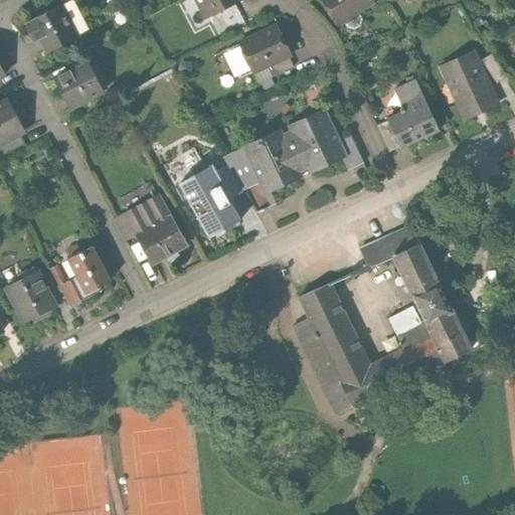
[(194,0),(205,19),(243,0),(242,0),(194,0)]
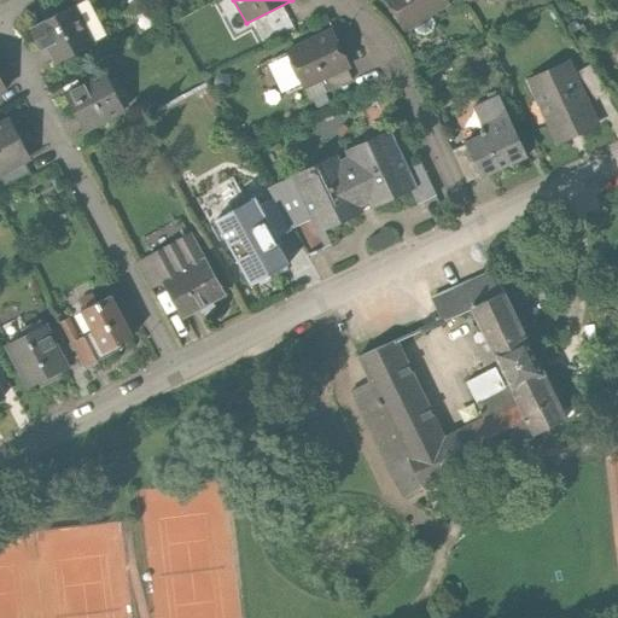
[(385,0),(406,31),(449,4),(445,0),(385,0)]
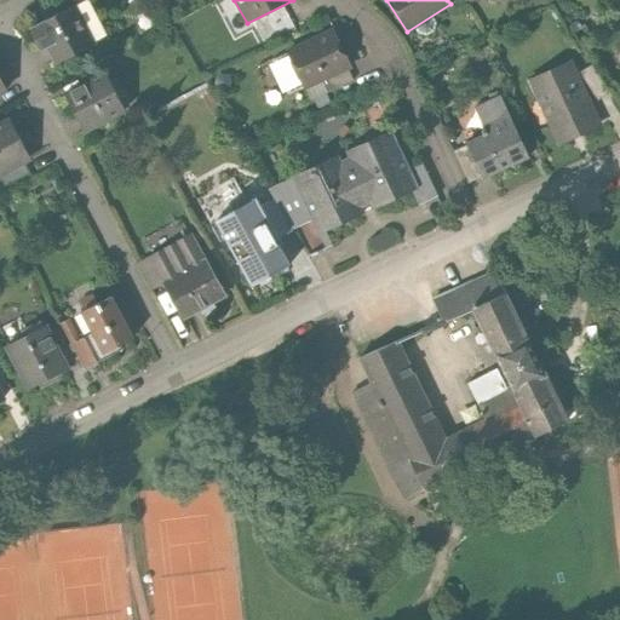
[(464,0),(447,0),(451,4),(455,13),(468,6),(464,0)]
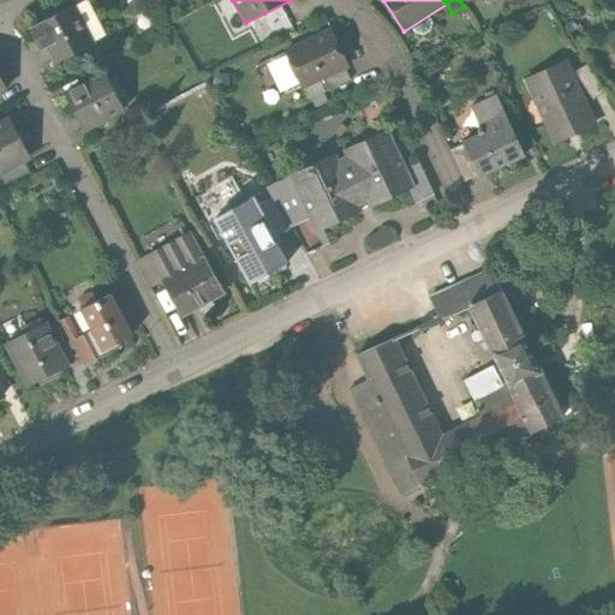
[(95,46),(77,7),(31,29),(41,49),(47,47),(57,65),(95,46)]
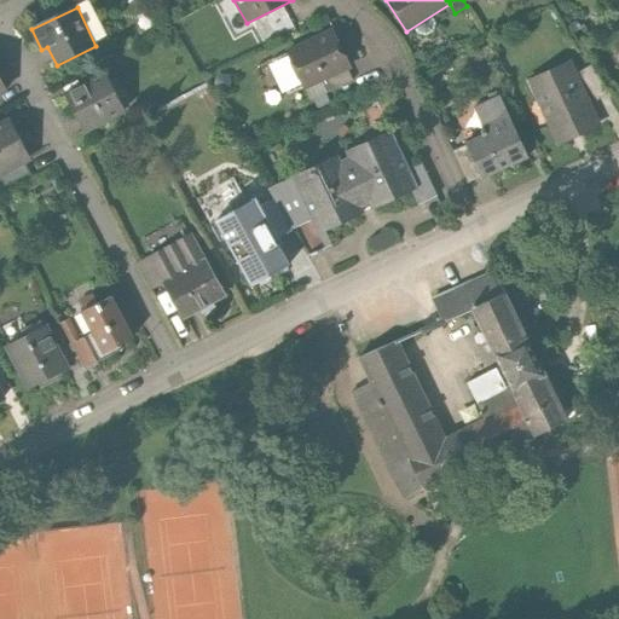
[(334,32),(285,53),(302,88),(346,68),(350,67),(334,32)]
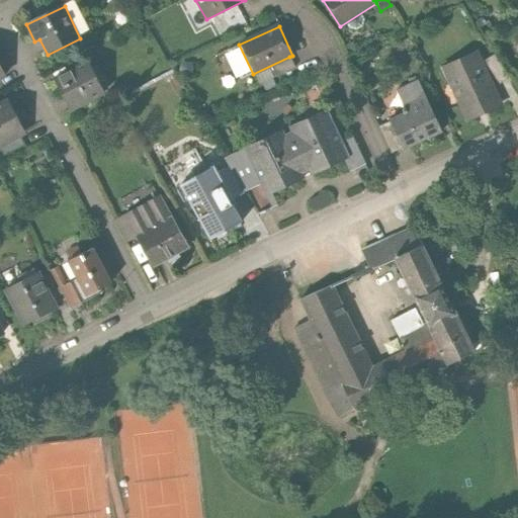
[(227,51),(241,80),(253,74),(239,45),(227,51)]
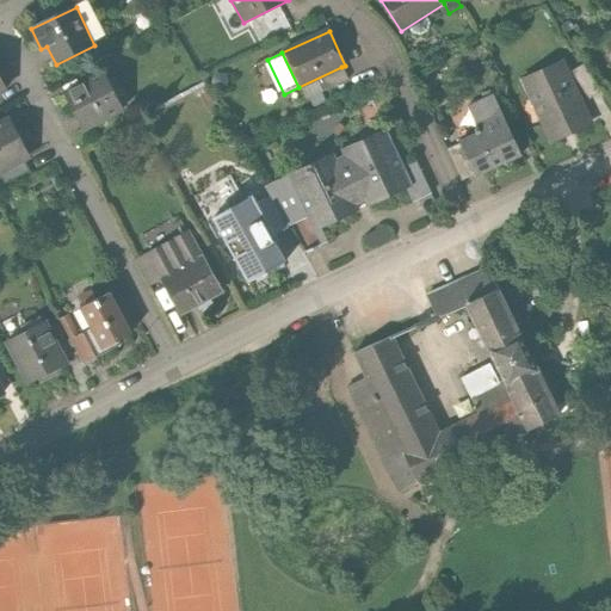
[(562,62),(523,81),(551,141),(591,123),(562,62)]
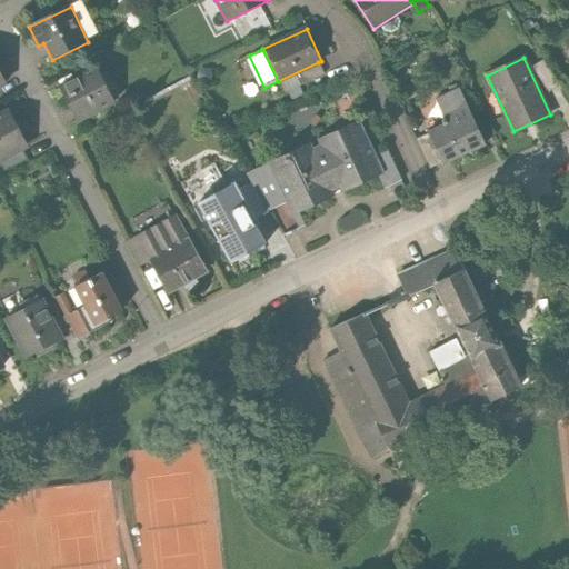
[(542,60),(531,67),(549,93),(559,86),(542,60)]
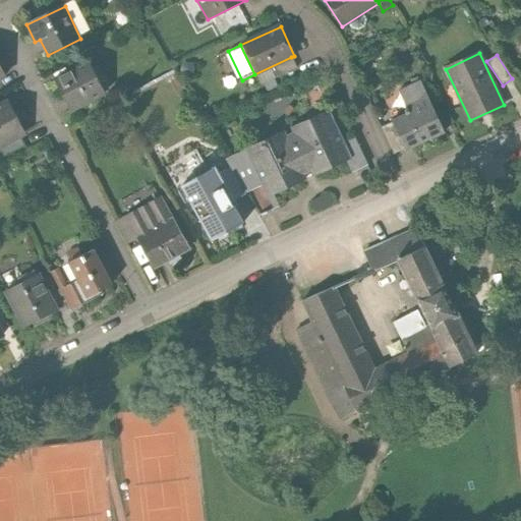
[(291,57),(254,74),(259,85),(264,83),(275,78),(296,69),(291,57)]
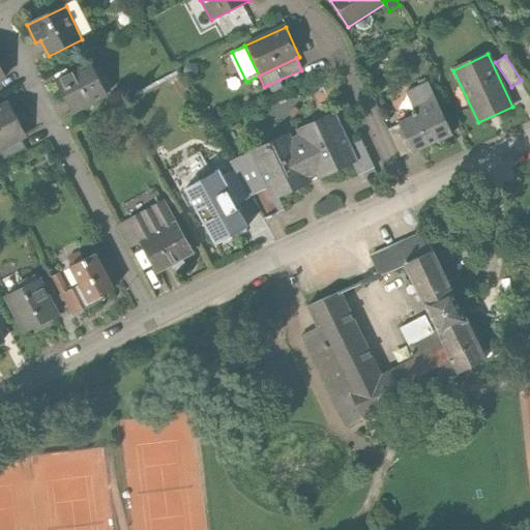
[(89,60),(56,79),(74,113),(108,95),(89,60)]
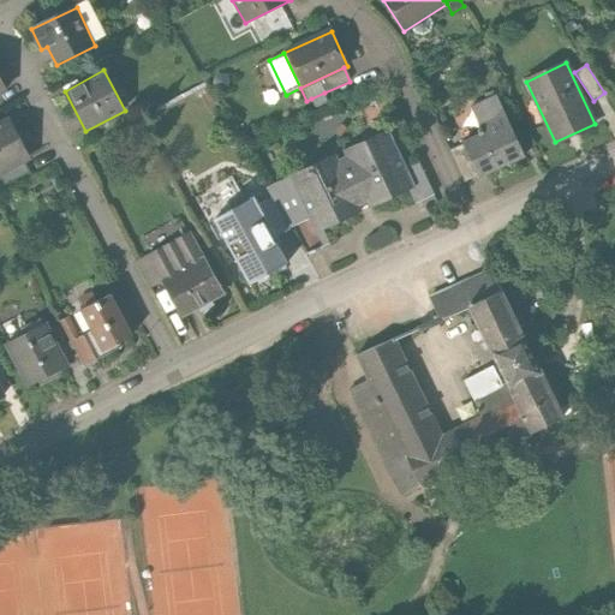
[(329,106),(324,93),(311,99),(316,112),(329,106)]
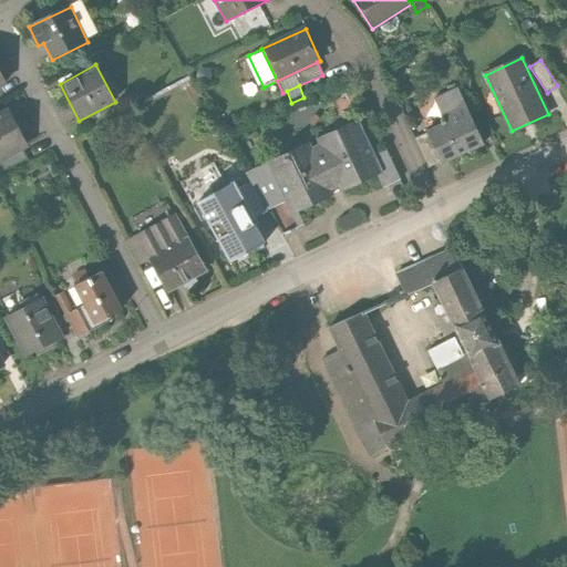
[(445,123),(426,132),(426,134),(441,163),(441,164),(483,144),(457,89),(434,99),(445,123)]
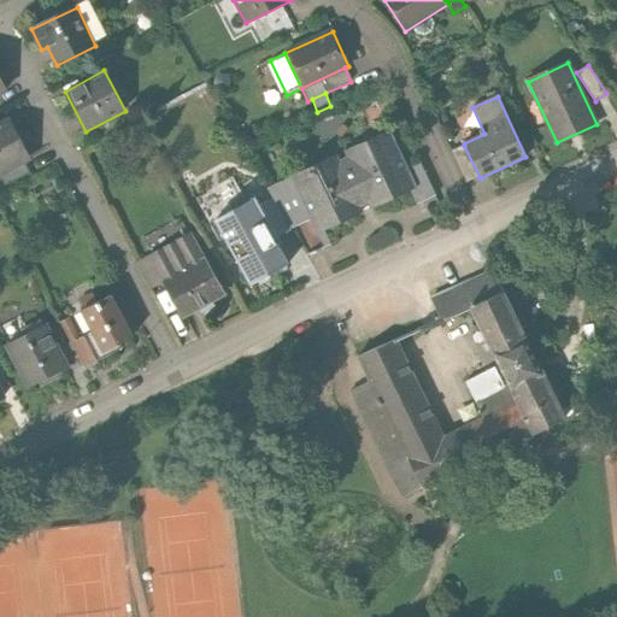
[(0,172),(23,162),(27,159),(7,122),(0,125),(0,172)]
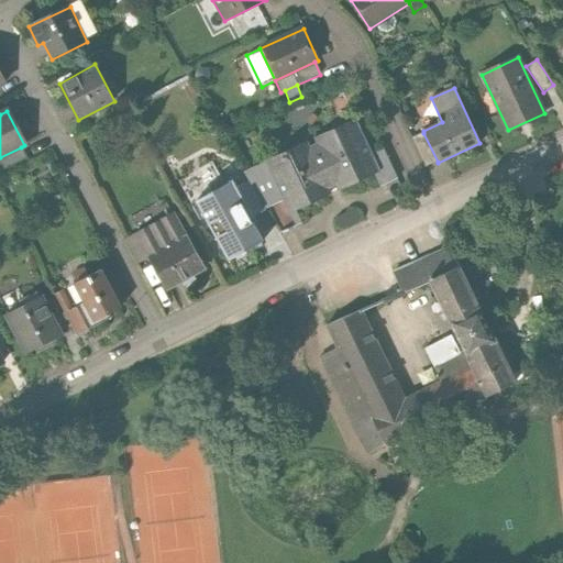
[(357,125),(271,166),(283,199),(289,212),(295,210),(373,174),(373,173),(378,170),(371,154),(357,125)]
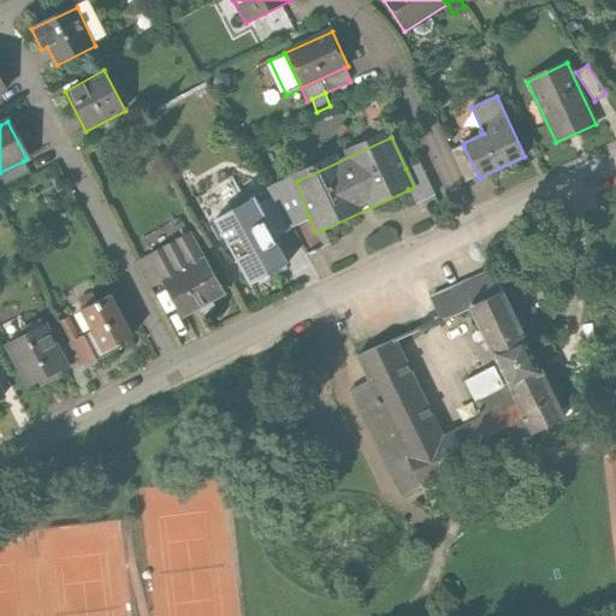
[(479,177),(463,146),(450,152),(466,183),(479,177)]
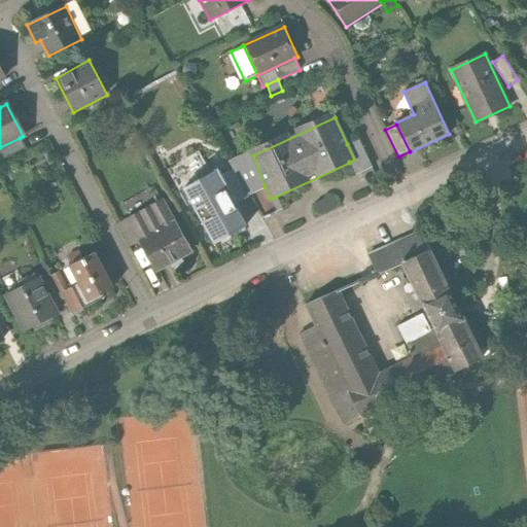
[(26,148),(20,138),(0,147),(0,155),(2,161),(26,148)]
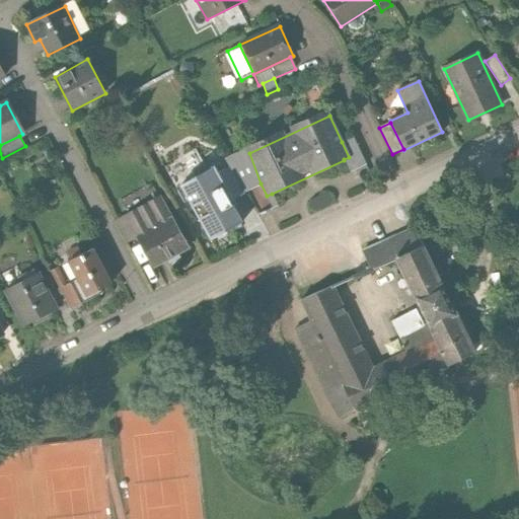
[(366,165),(353,137),(342,142),(349,157),(344,159),(344,160),(350,173),(366,165)]
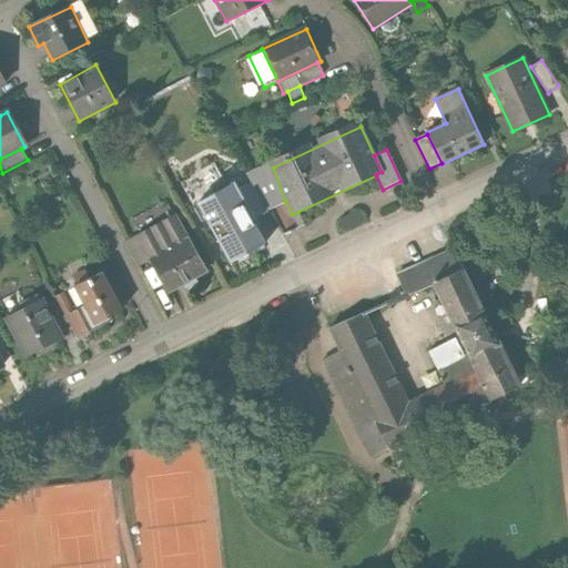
[(285,201),(273,168),(270,162),(245,174),(250,183),(266,211),(285,201)]
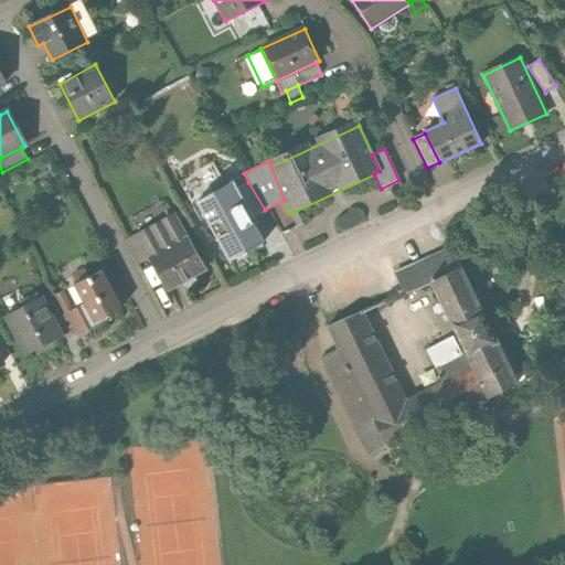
[(213,192),(195,202),(228,262),(246,252),(248,256),(264,247),(262,244),(264,243),(254,224),(253,224),(249,219),(243,206),(246,205),(236,189),(237,189),(231,178),(223,183),(212,189),(213,192)]
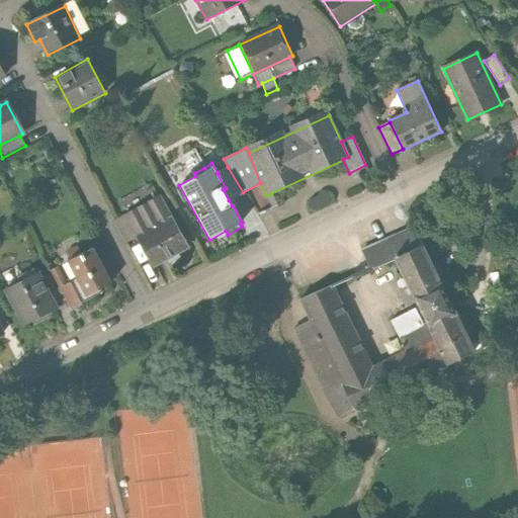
[(228,167),(218,173),(217,173),(226,188),(223,189),(229,200),(233,198),(234,199),(244,194),(243,192),(228,167)]
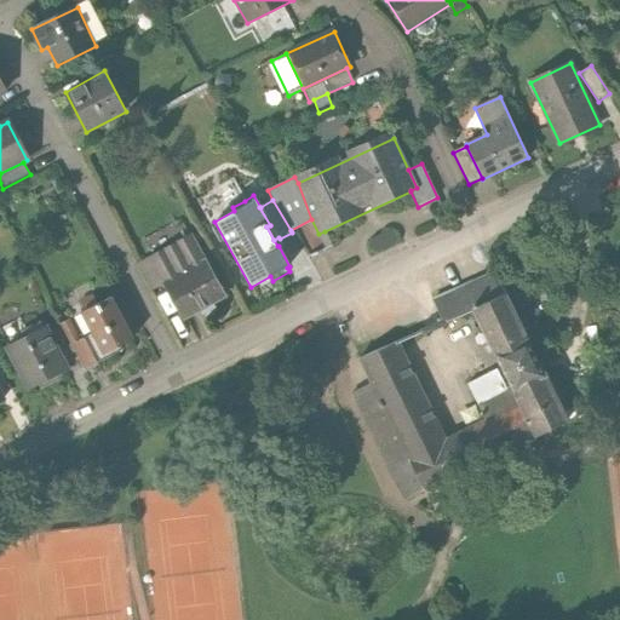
[(332,247),(325,231),(319,234),(326,250),(332,247)]
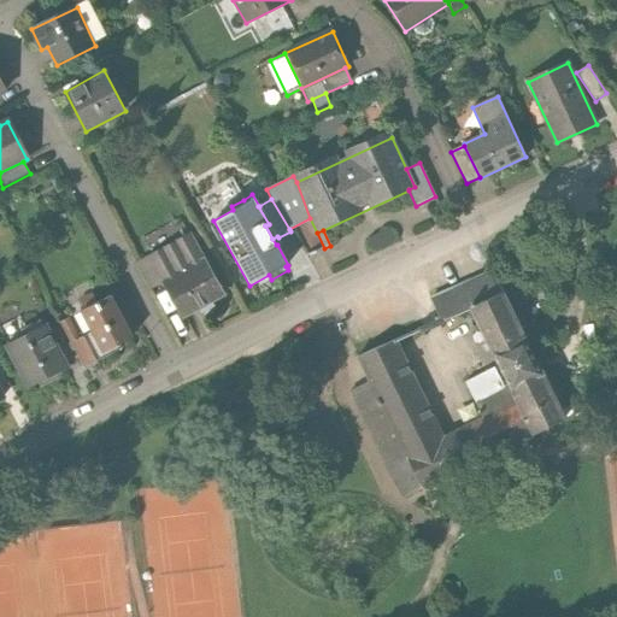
[(189,236),(137,264),(150,288),(163,281),(183,317),(197,310),(198,312),(211,305),(210,303),(222,297),(189,236)]
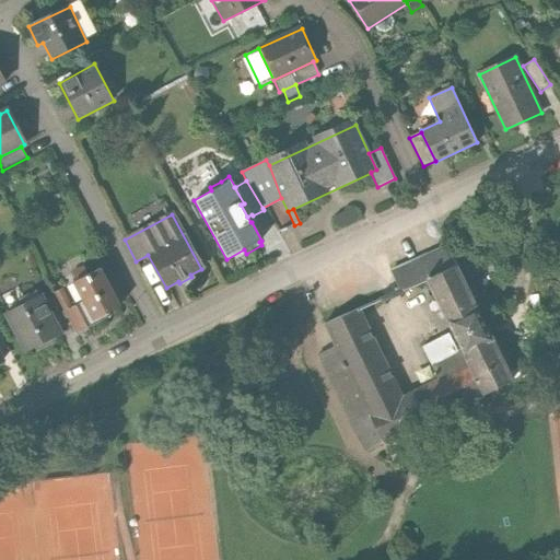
[(447,243),(392,270),(401,290),(428,278),(457,264),(447,243)]
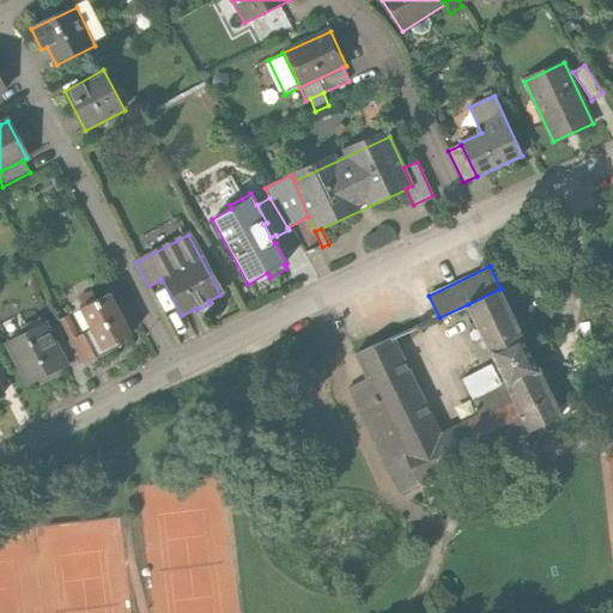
[(468,304),(505,381),(471,398),(478,413),(439,431),(393,335),(357,353),(368,377),(347,387),(399,492),(529,429),(562,413),(501,289),(468,304)]
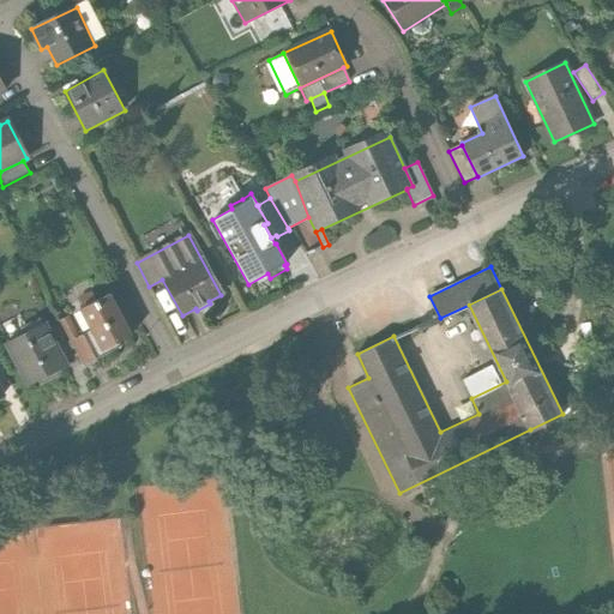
[(110,296),(82,309),(92,331),(83,336),(95,360),(120,347),(119,343),(131,337),(110,296)]
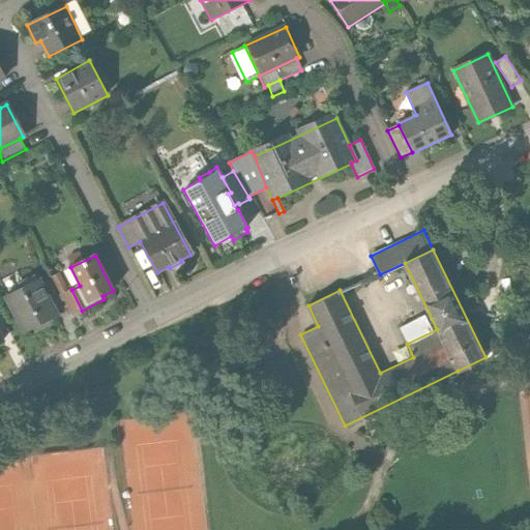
[(58,273),(51,277),(71,316),(82,311),(71,290),(67,292),(58,273)]
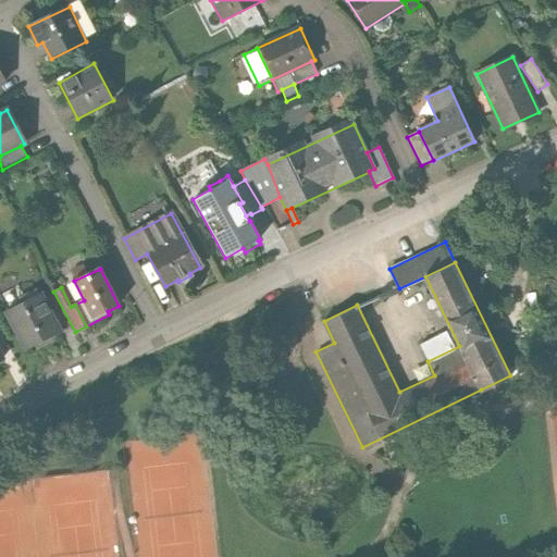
[(40,294),(4,311),(25,350),(60,333),(40,294)]
